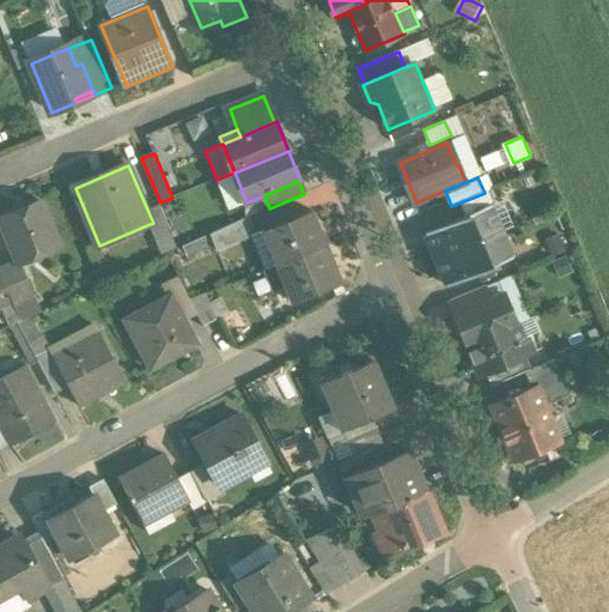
[(485,193),(461,203),(466,216),(493,205),(493,206),(497,204),(492,191),(485,193)]
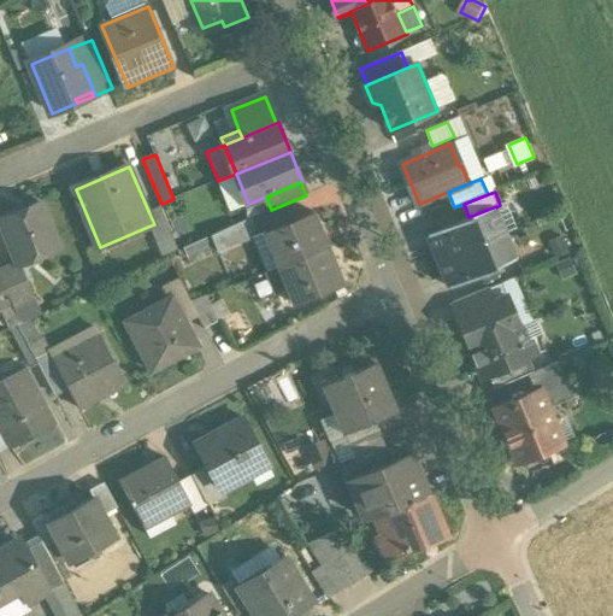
[(62,251),(42,204),(4,220),(19,258),(36,251),(40,259),(62,251)]
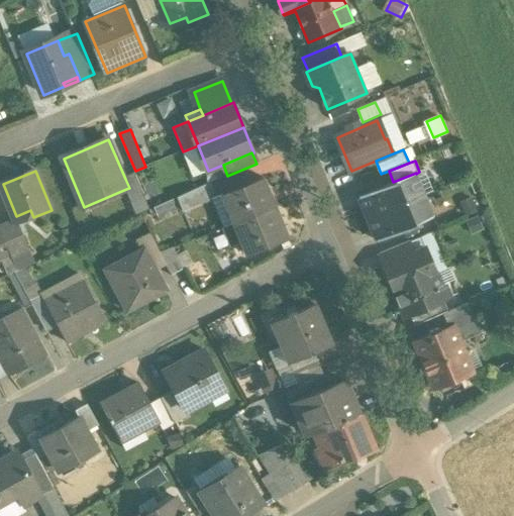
[(393,182),(360,196),(367,212),(365,213),(368,219),(425,195),(416,174),(416,173),(393,182)]
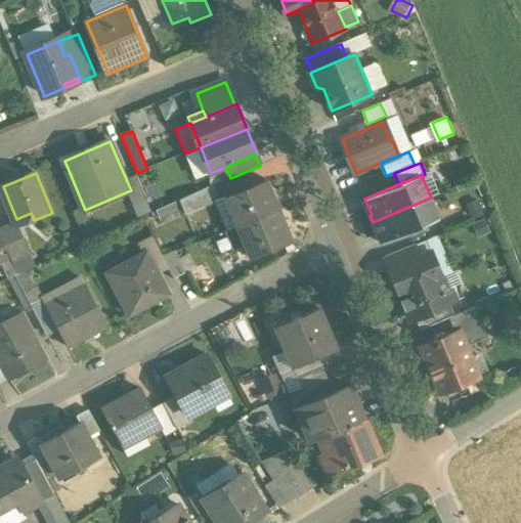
[(138,177),(127,181),(131,190),(128,191),(135,207),(147,201),(138,177)]
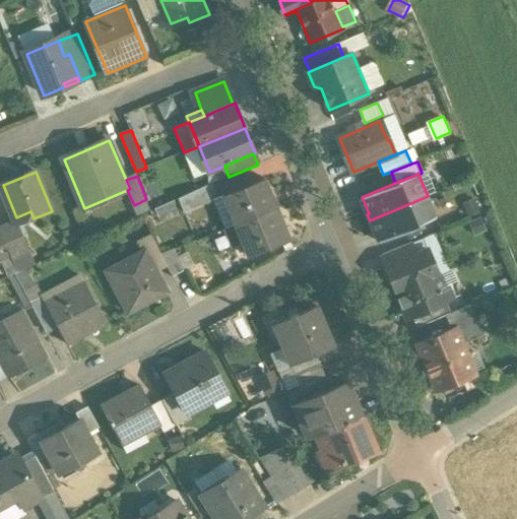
[(266,179),(223,196),(237,224),(277,207),(266,179)]
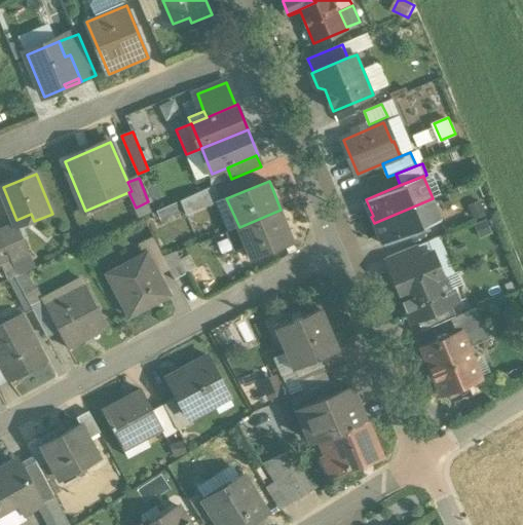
[(215,185),(182,200),(188,215),(222,200),(215,185)]
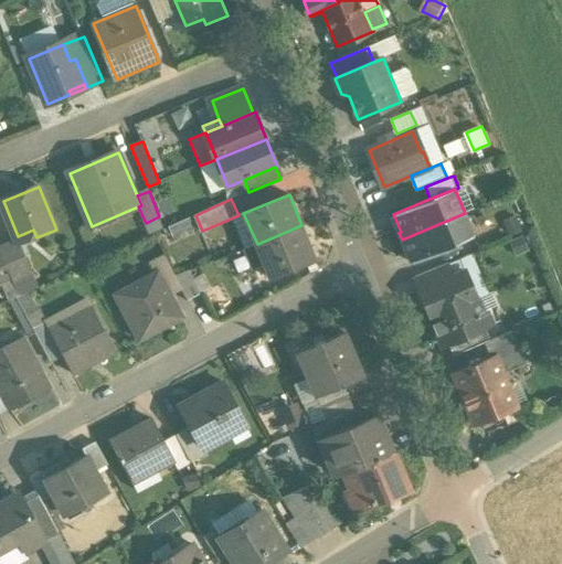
[(465,213),(402,240),(404,246),(406,245),(413,264),(475,237),(465,213)]
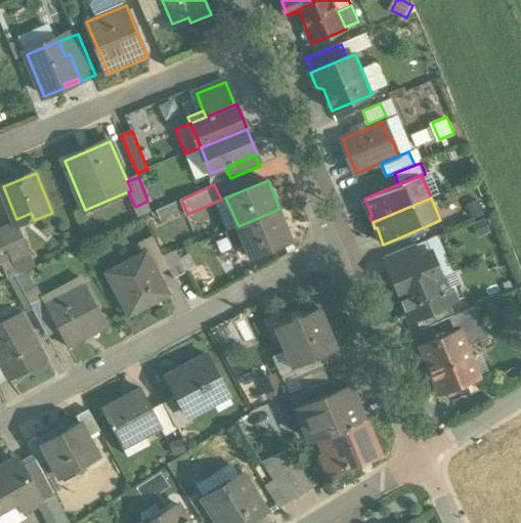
[(279,209),(239,226),(252,259),(293,242),(279,209)]
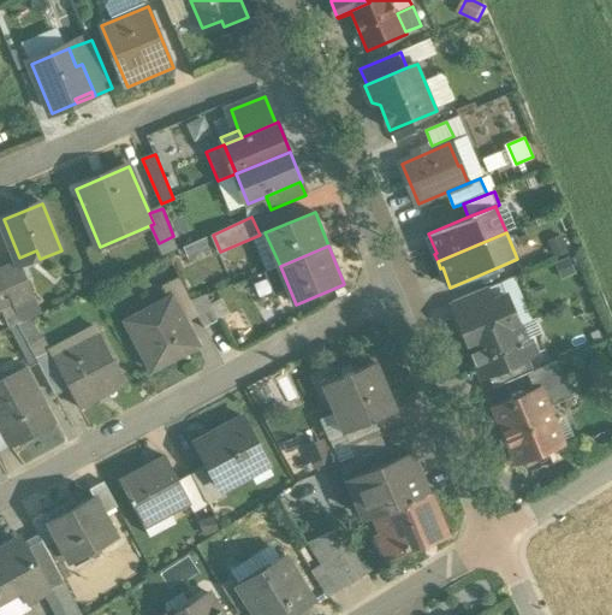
[(21,262),(1,271),(16,306),(36,296),(23,266),(23,267),(21,262)]
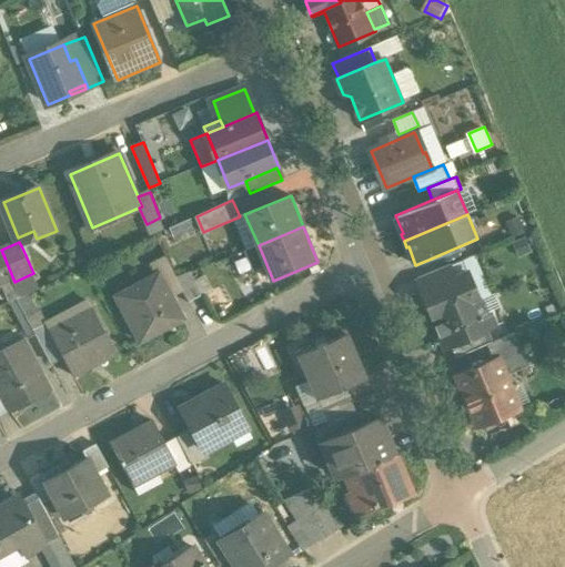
[(0,287),(14,282),(1,250),(0,249),(0,287)]
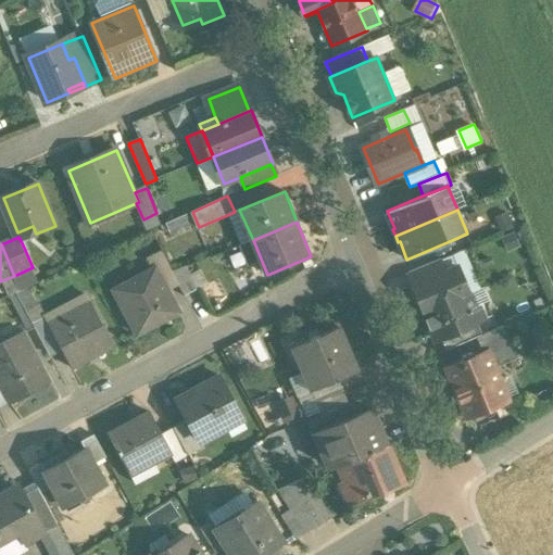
[(442,259),(410,272),(415,284),(448,270),(442,259)]
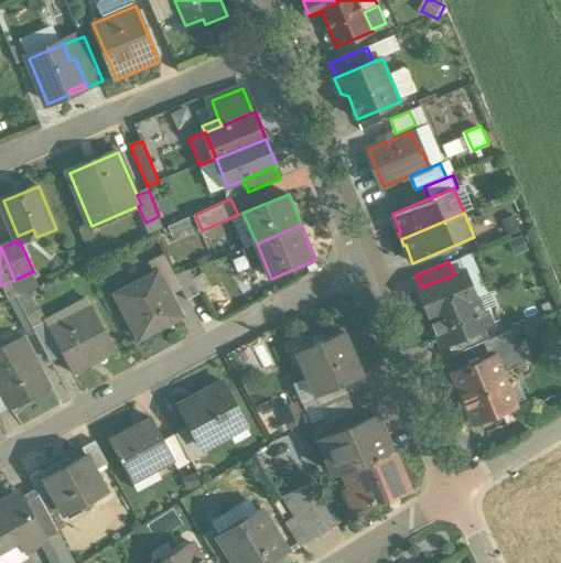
[(177,277),(172,267),(160,272),(172,296),(184,290),(177,277)]
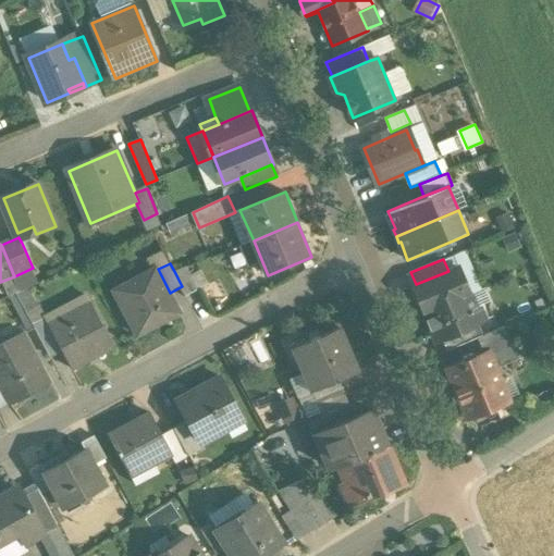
[(416,284),(415,285),(427,313),(470,295),(459,267),(448,271),(416,284)]
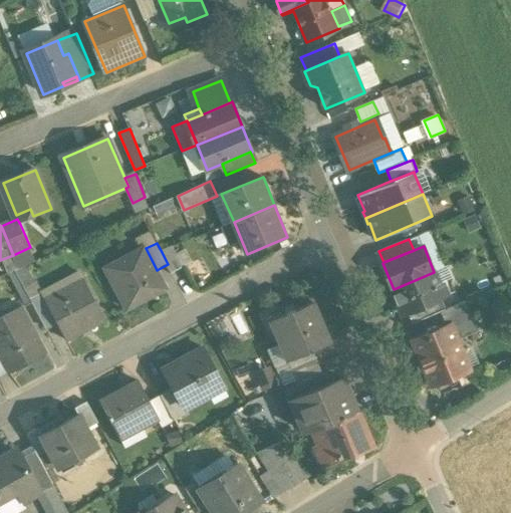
[(185,267),(174,247),(162,252),(168,264),(174,274),(185,267)]
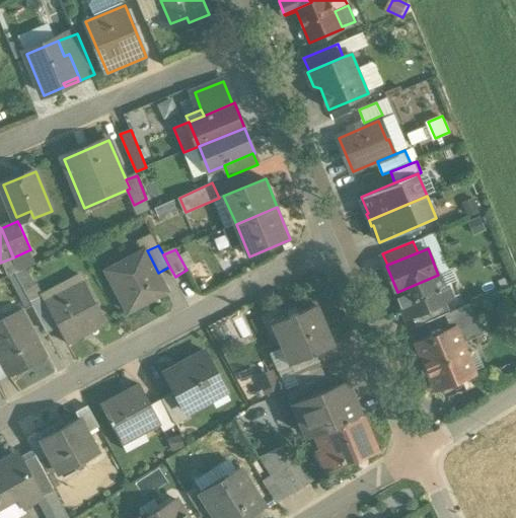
[(147,250),(107,272),(130,313),(168,292),(158,273),(147,250)]
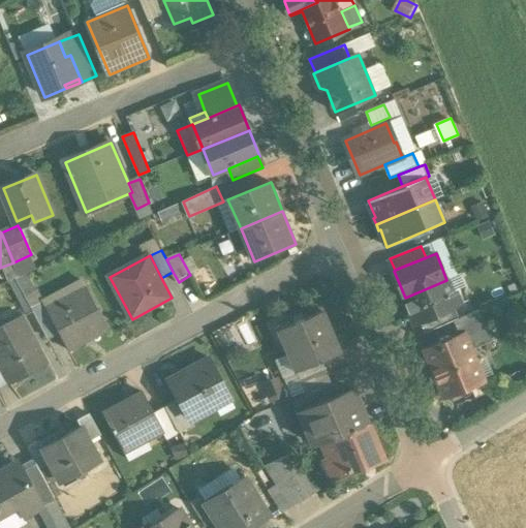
[(446,280),(405,298),(416,323),(421,322),(455,308),(458,307),(446,280)]
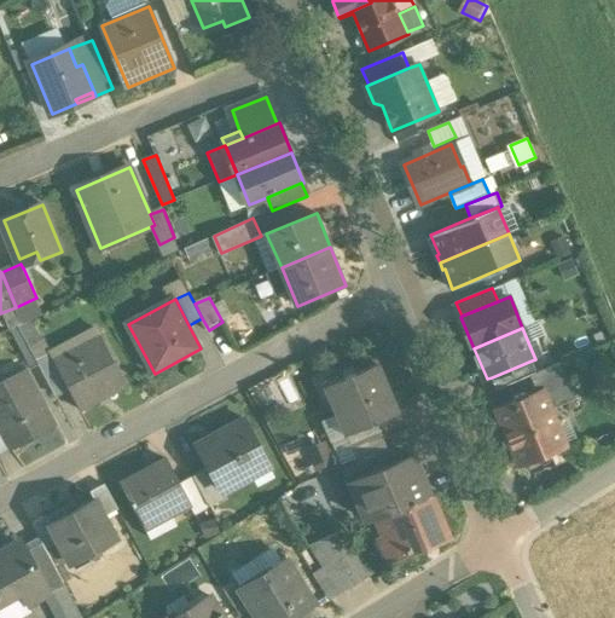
[(129,387),(103,338),(57,361),(56,362),(70,390),(81,411),(129,387)]
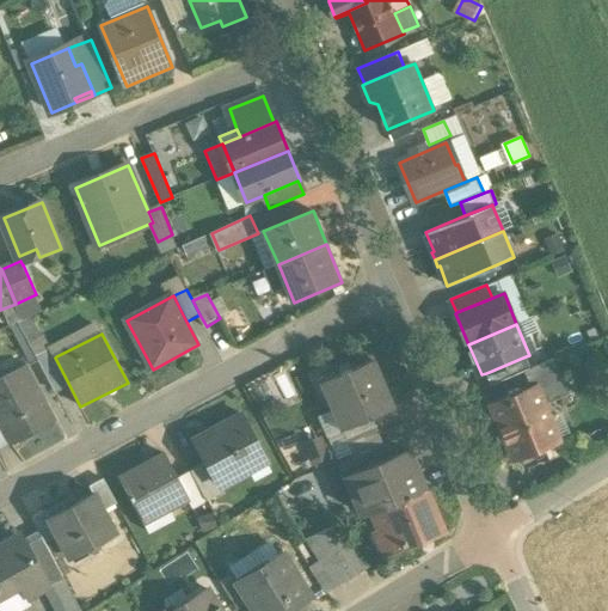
[(56,356),(53,348),(38,356),(56,391),(69,385),(55,358),(56,356)]
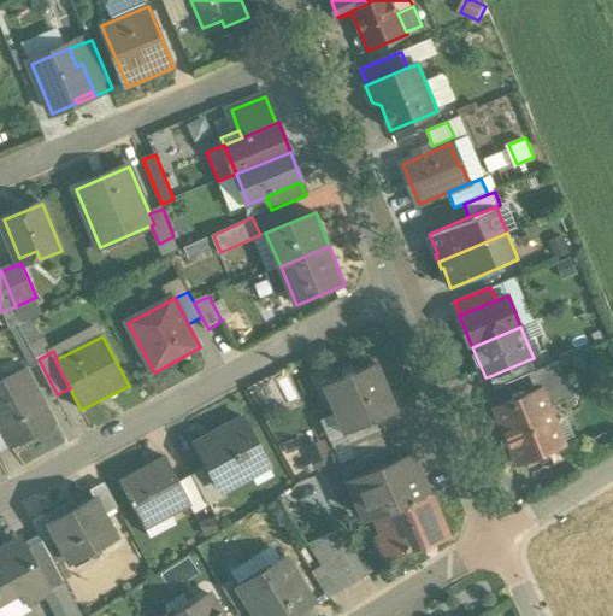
[(530,359),(490,376),(496,388),(530,375),(536,373),(530,359)]
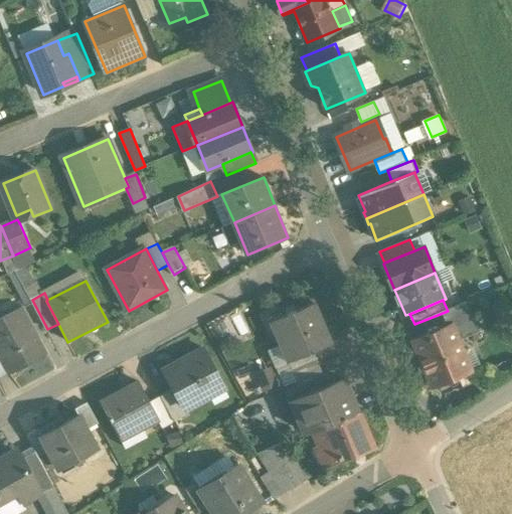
[(448,311),(443,313),(449,328),(453,326),(459,341),(481,332),(469,302),(448,311)]
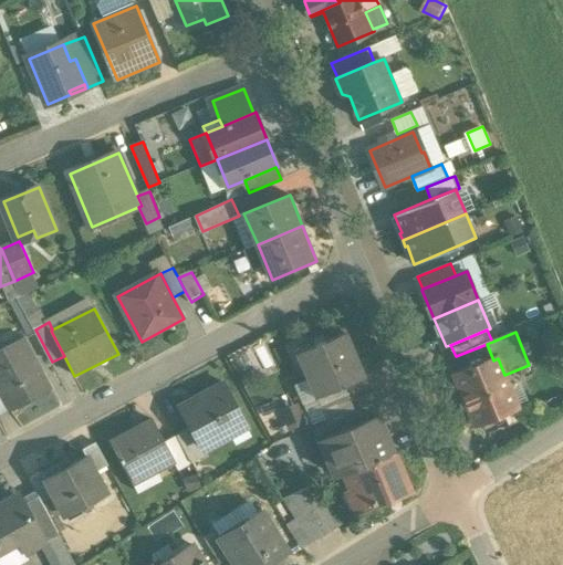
[(345,334),(300,353),(308,372),(311,380),(316,378),(323,396),(364,379),(345,334)]
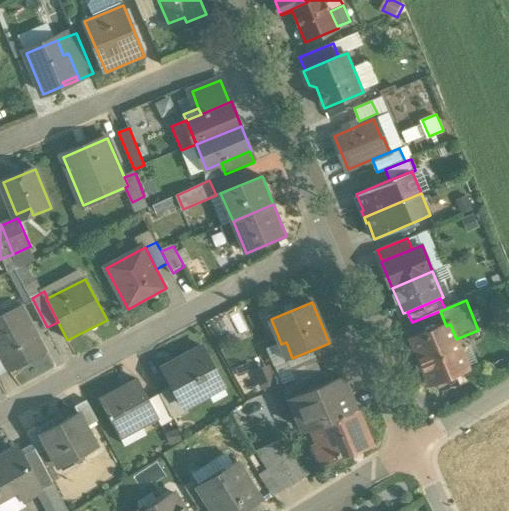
[(47,352),(23,308),(0,320),(0,340),(15,369),(47,352)]
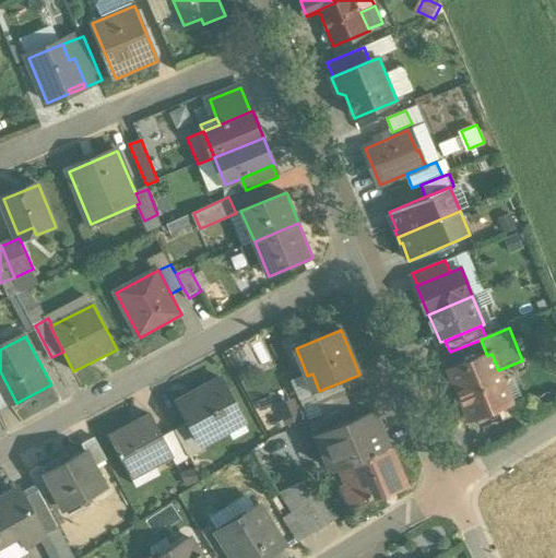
[(498,370),(492,354),(487,356),(481,358),(475,356),(468,359),(465,365),(451,370),(471,419),(480,416),(480,418),(482,417),(484,418),(486,417),(492,419),(497,417),(499,412),(498,408),(511,402),(498,370)]
